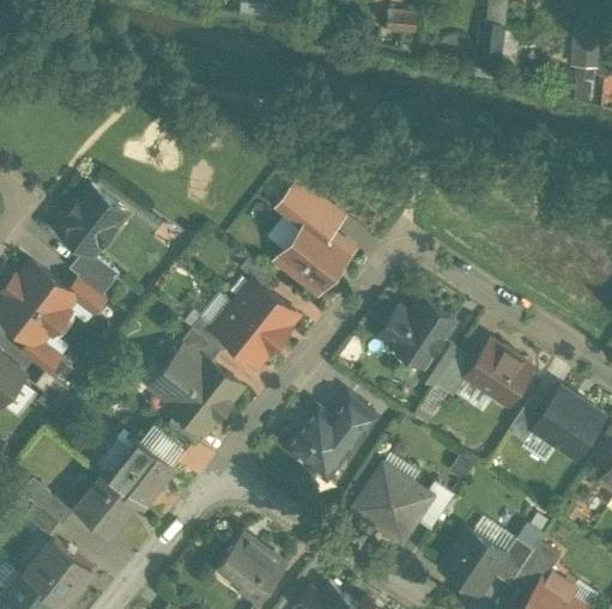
[(507,0),(490,0),(489,23),(504,25),(507,0)]
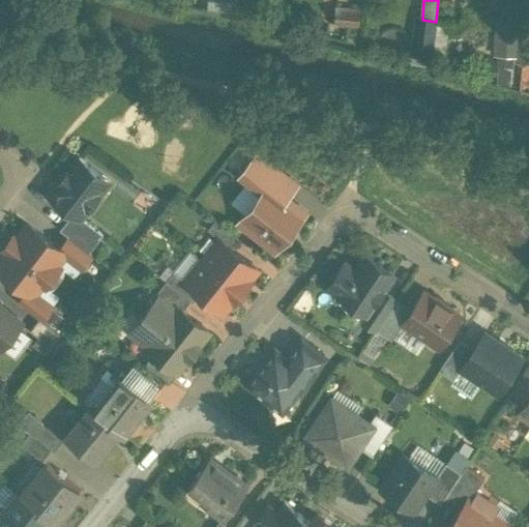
[(360,11),(335,9),(333,26),(358,28),(360,11)]
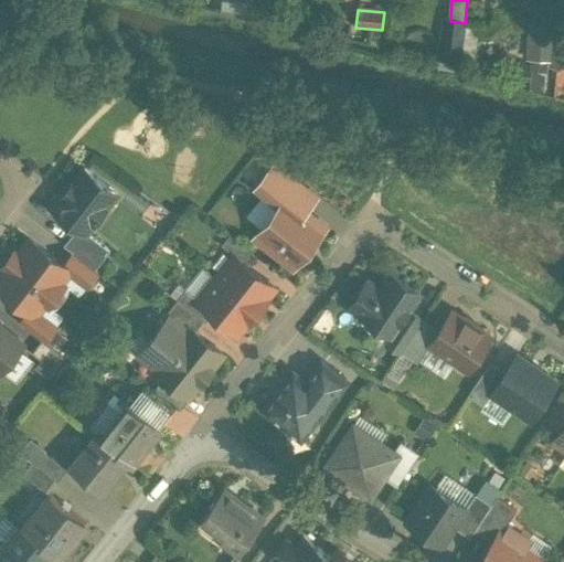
[(450,21),(442,20),(437,59),(438,59),(438,60),(460,64),(465,23),(450,21)]
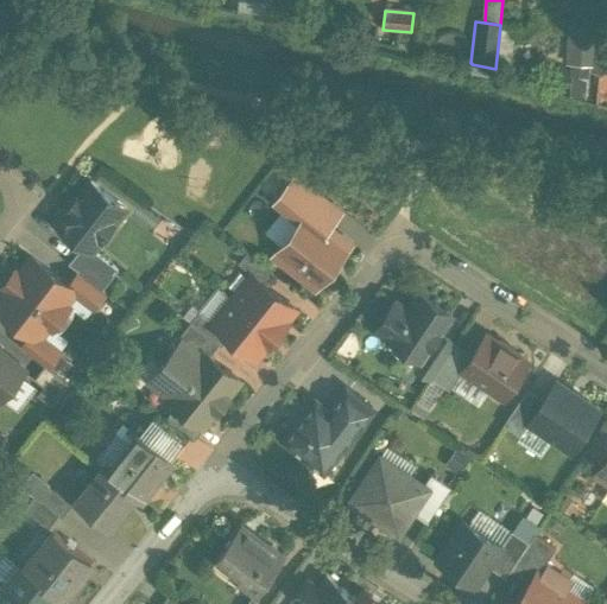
[(516,26),(500,25),(495,69),(512,72),(516,26)]
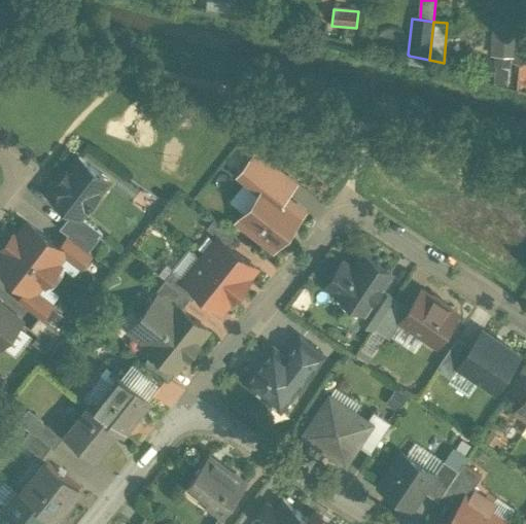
[(297,185),(254,151),(235,177),(257,196),(268,182),(287,198),(295,187),(297,185)]
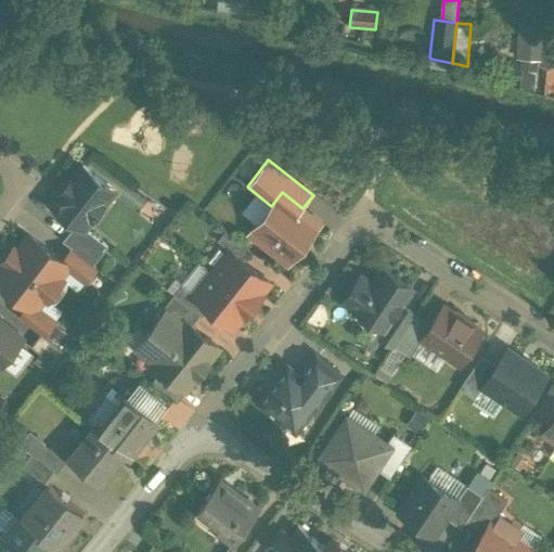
[(114,192),(81,167),(64,190),(63,188),(50,205),(76,226),(84,231),(85,231),(114,192)]
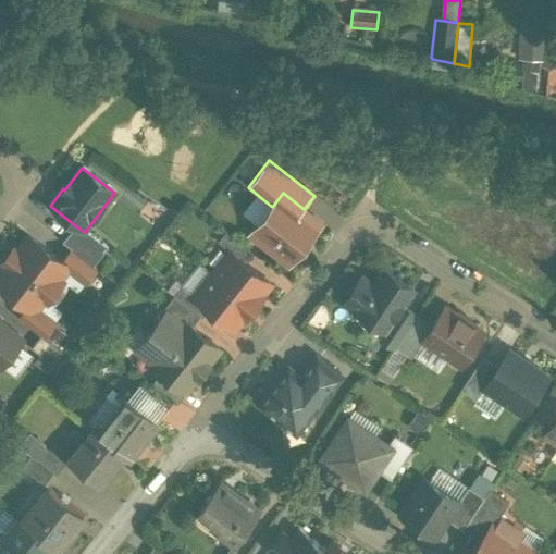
[(272,207),(246,237),(287,271),(323,225),(304,209),(283,193),(272,207)]
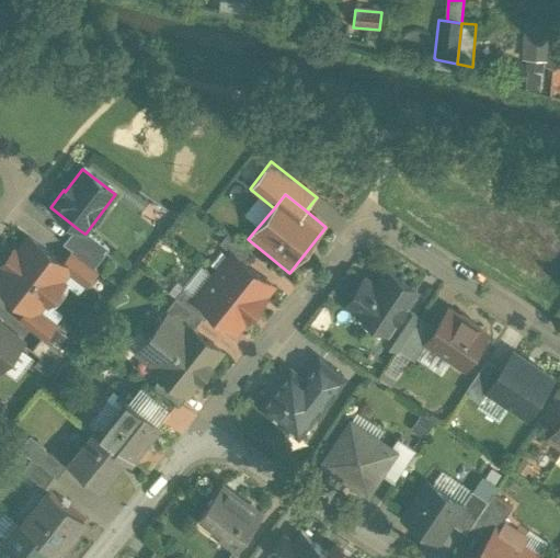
[(84,234),(77,228),(64,246),(72,253),(94,270),(109,251),(86,234),(84,234)]
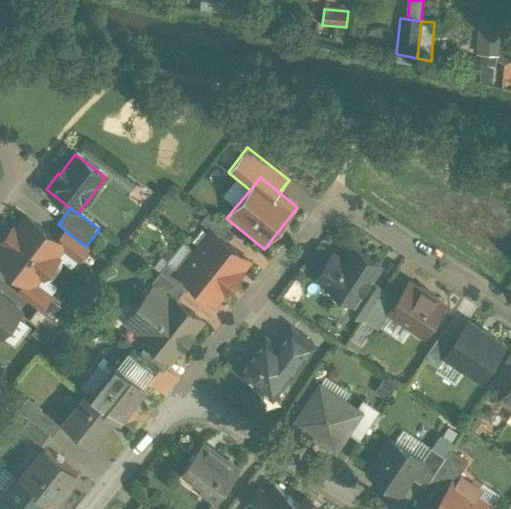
[(216,221),(208,215),(200,224),(208,231),(216,221)]
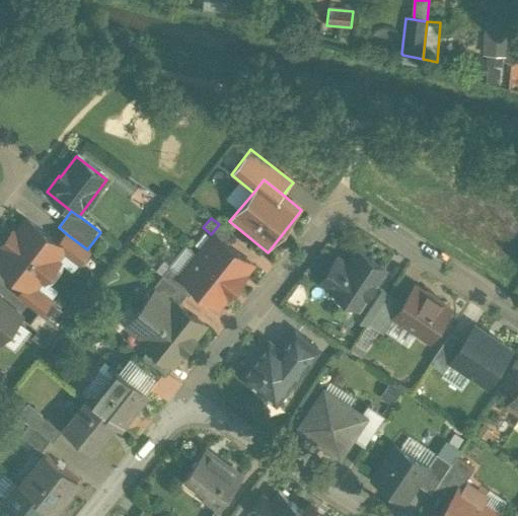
[(58,245),(26,221),(15,235),(13,233),(8,239),(51,273),(59,264),(56,262),(63,252),(65,250),(58,245)]
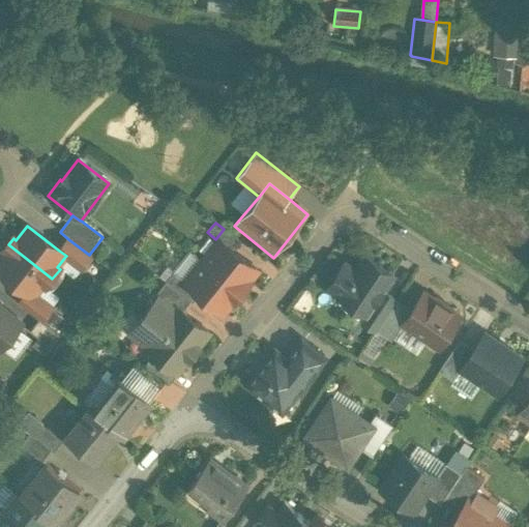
[(241,243),(224,229),(215,239),(219,241),(233,253),(241,243)]
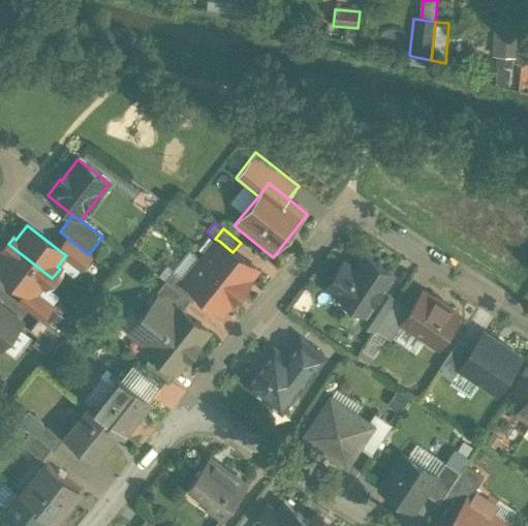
[(89,254),(68,239),(59,250),(66,255),(64,257),(81,270),(91,256),(89,254)]
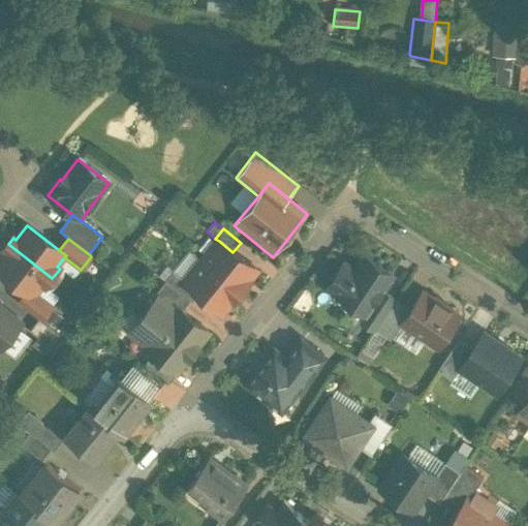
[(233,252),(219,241),(203,263),(241,294),(250,283),(248,281),(256,271),(233,252)]
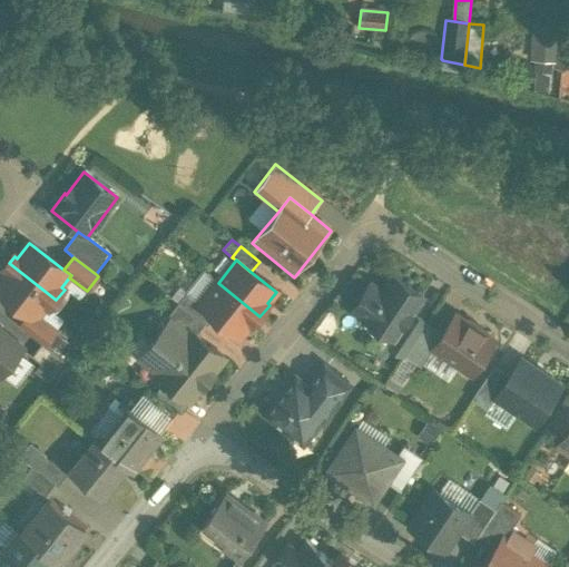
[(56,300),(9,263),(3,270),(6,272),(0,280),(0,293),(29,315),(36,321),(38,319),(46,309),(48,311),(56,300)]
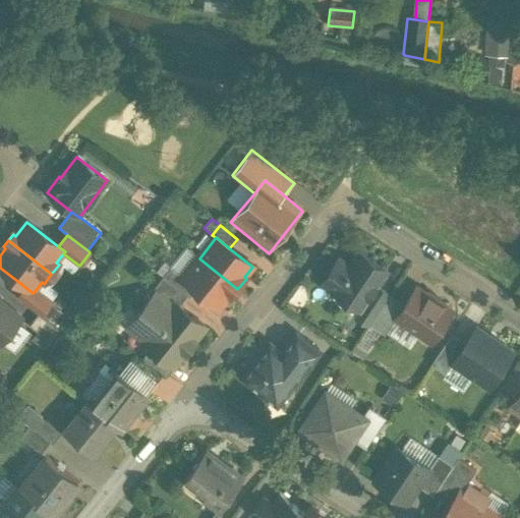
[(386,272),(359,254),(350,269),(338,262),(323,284),(335,292),(334,294),(359,310),(360,311),(376,288),(386,272)]
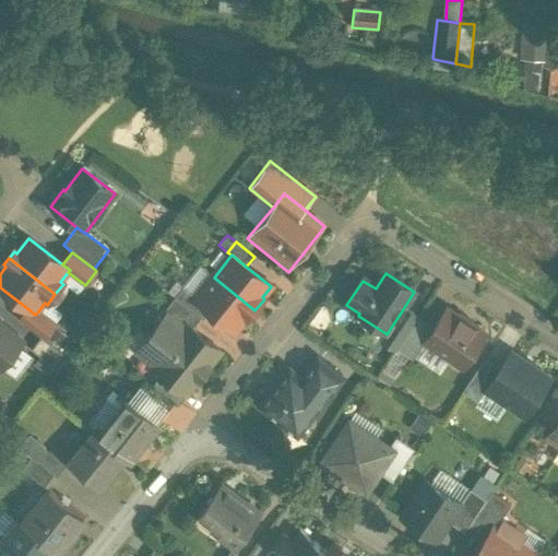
[(254,310),(214,278),(196,299),(235,331),(244,320),(246,321),(254,310)]
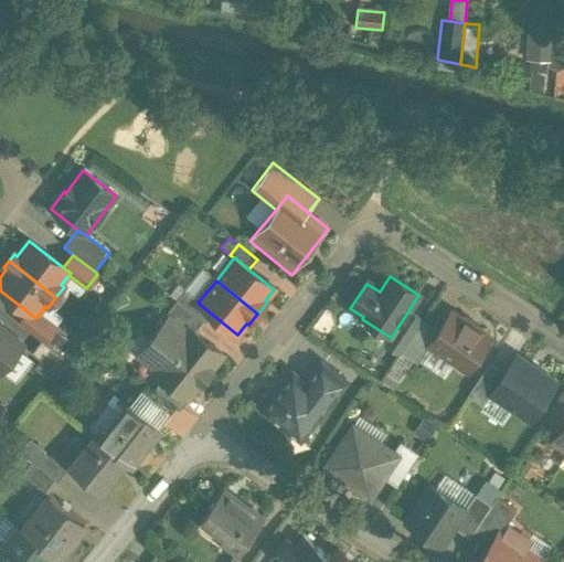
[(184,293),(177,303),(185,310),(194,299),(184,293)]
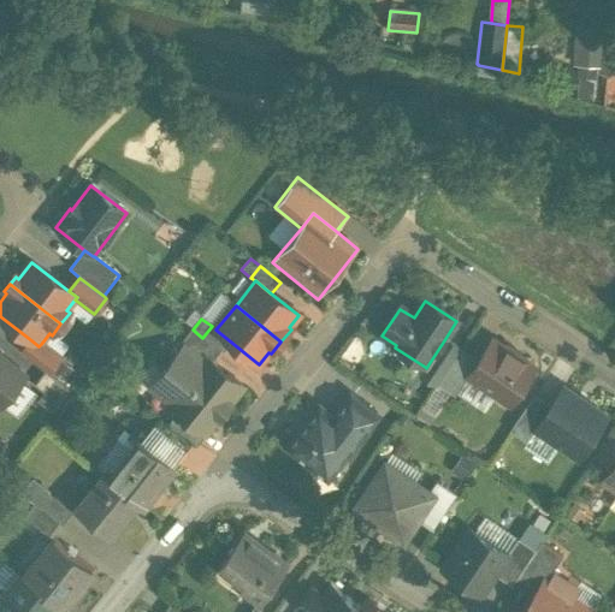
[(214,330),(212,326),(202,338),(220,352),(223,354),(232,343),(216,330),(214,330)]
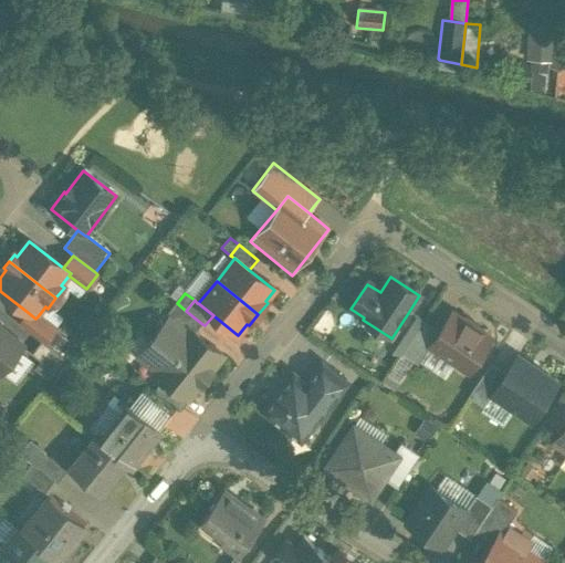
[(186,311),(177,303),(164,319),(167,322),(168,321),(187,335),(190,331),(195,334),(202,324),(186,311)]
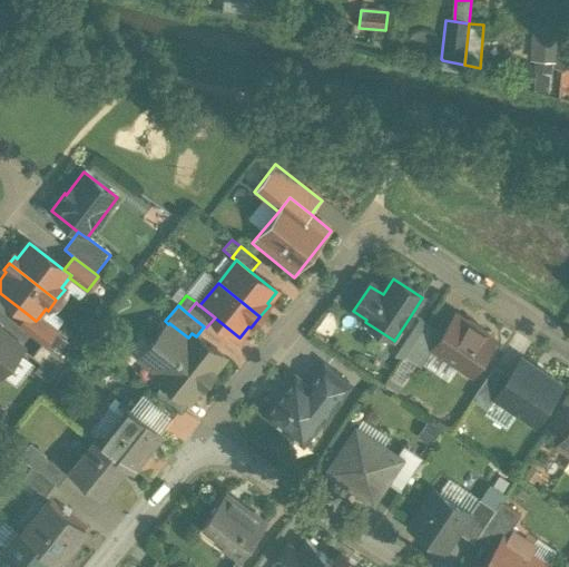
[(56,332),(38,319),(36,321),(29,315),(19,328),(42,345),(45,346),(56,332)]
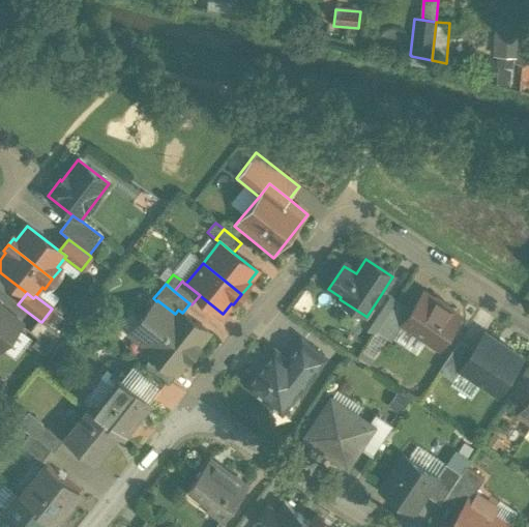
[(382,293),(366,317),(365,316),(360,323),(376,333),(395,302),(382,293)]
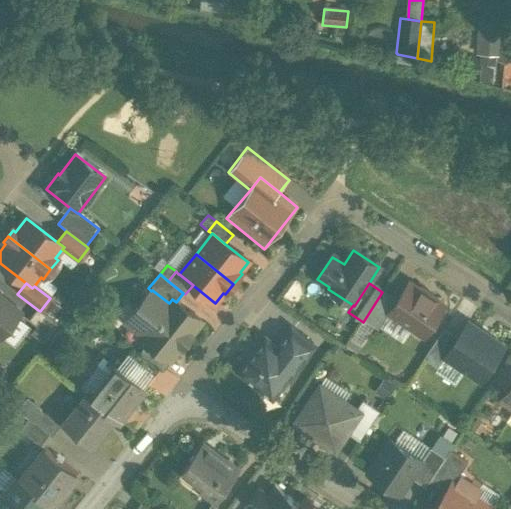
[(444,308),(409,285),(397,302),(389,315),(424,338),(444,308)]
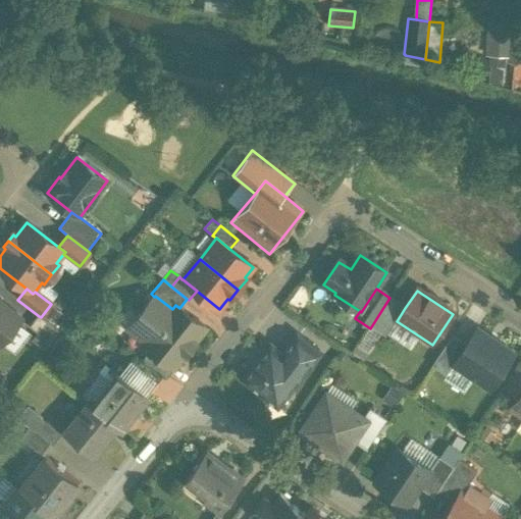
[(172,309),(155,296),(154,297),(128,329),(146,343),(143,346),(159,360),(160,360),(161,359),(174,369),(175,369),(174,367),(185,354),(186,355),(196,343),(194,342),(205,328),(179,308),(175,305),(172,309)]
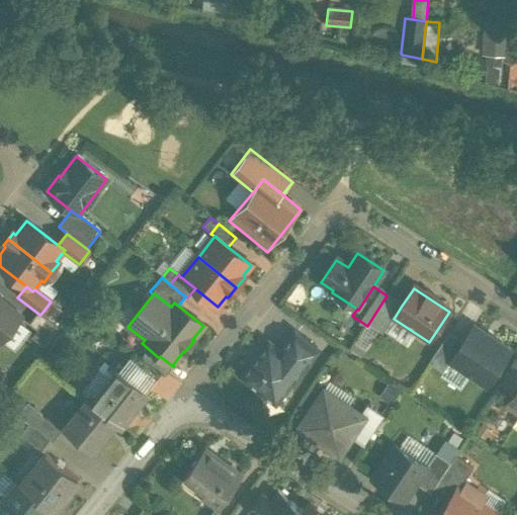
[(402,306),(386,295),(367,326),(382,336),(394,319),(402,306)]
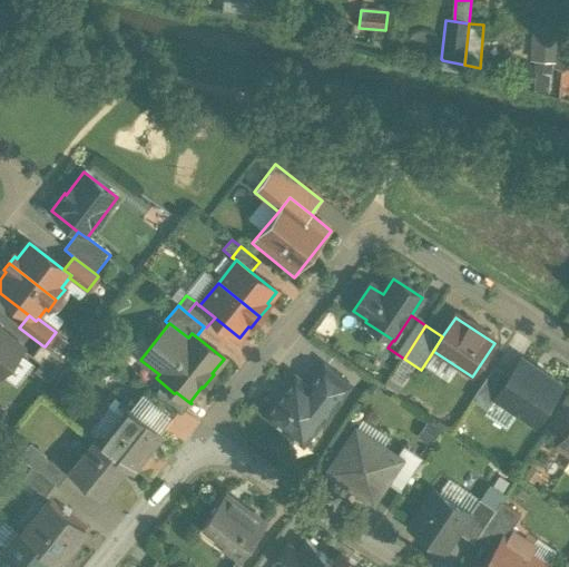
[(0,378),(1,379),(23,351),(0,332),(0,378)]
